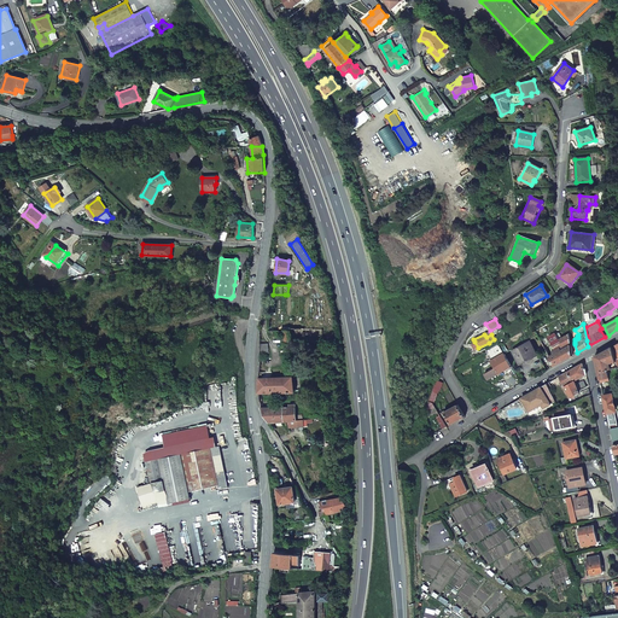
[(559,348),(570,342),(569,334),(551,344),(554,350),(558,347),(559,348)]
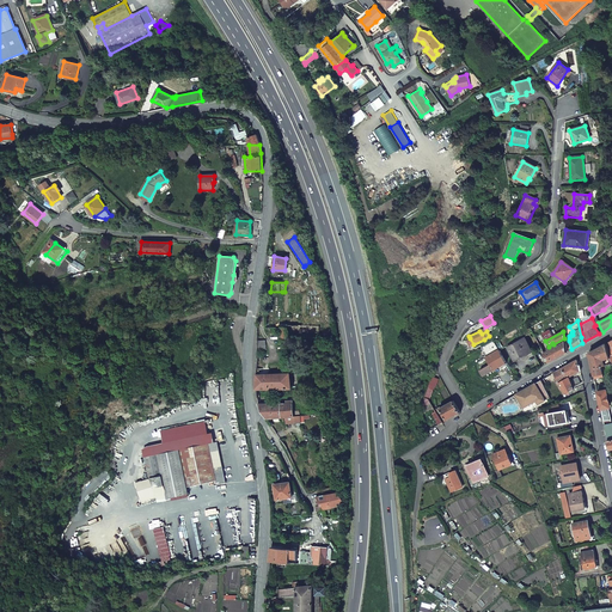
[(514,360),(531,350),(524,338),(507,347),(514,360)]
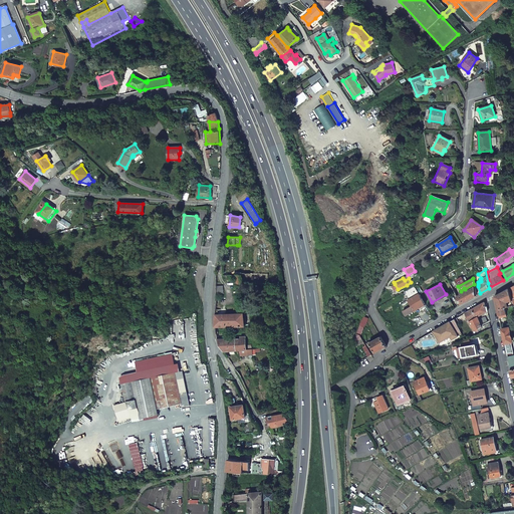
[(474,286),(456,296),(460,304),(476,296),(474,286)]
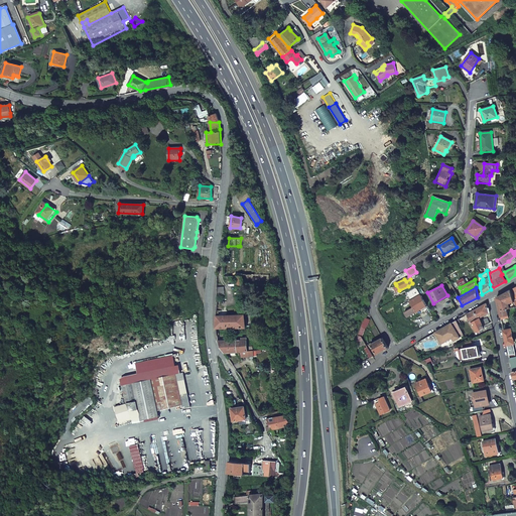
[(511,289),(497,298),(500,311),(507,309),(509,308),(508,303),(514,301),(511,289)]
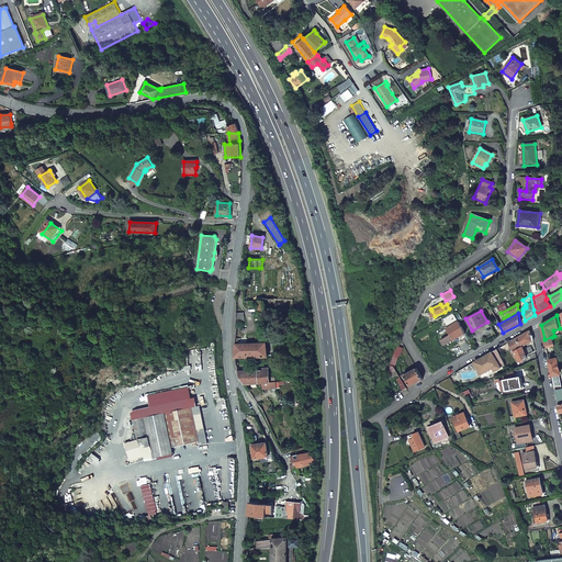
[(442,346),(464,334),(458,322),(446,329),(449,336),(440,340),(442,346)]
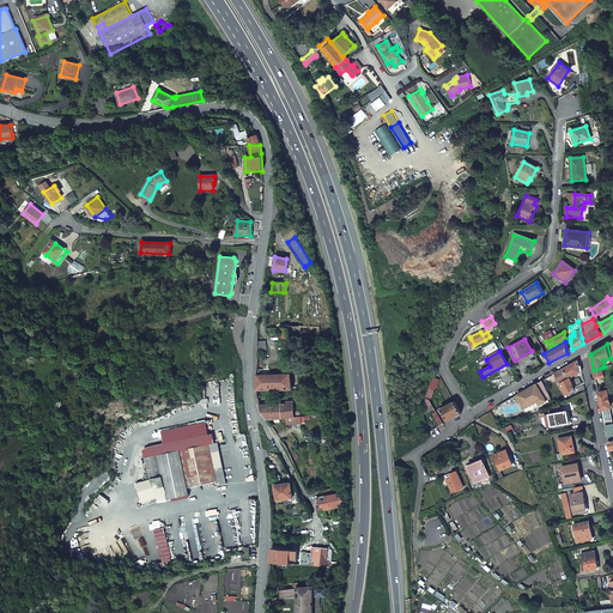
[(575,390),(570,377),(581,372),(578,360),(553,374),(565,395),(575,390)]
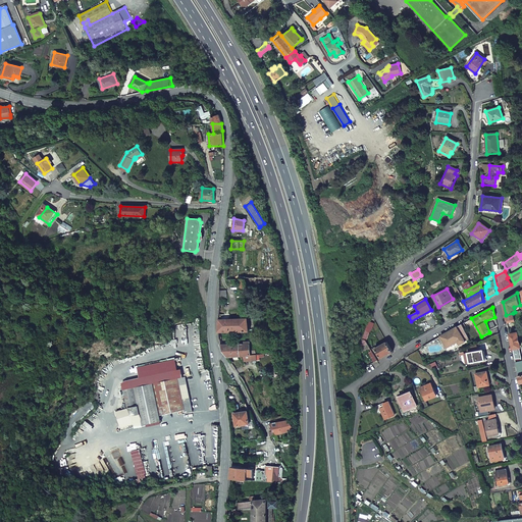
[(218,330),(249,330),(248,324),(248,319),(219,320),(218,330)]
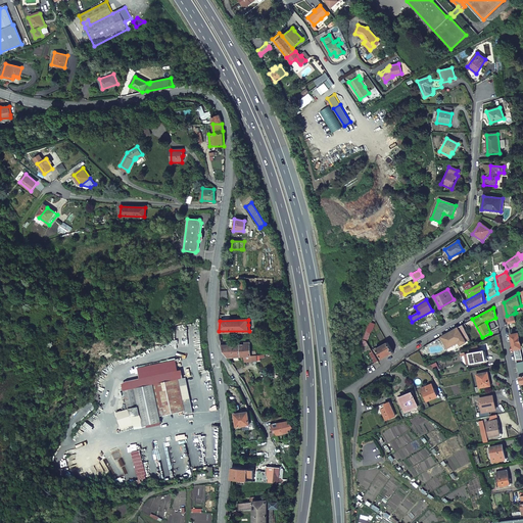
[(460,345),(470,340),(464,328),(463,325),(446,334),(441,337),(447,349),(459,343),(460,345)]
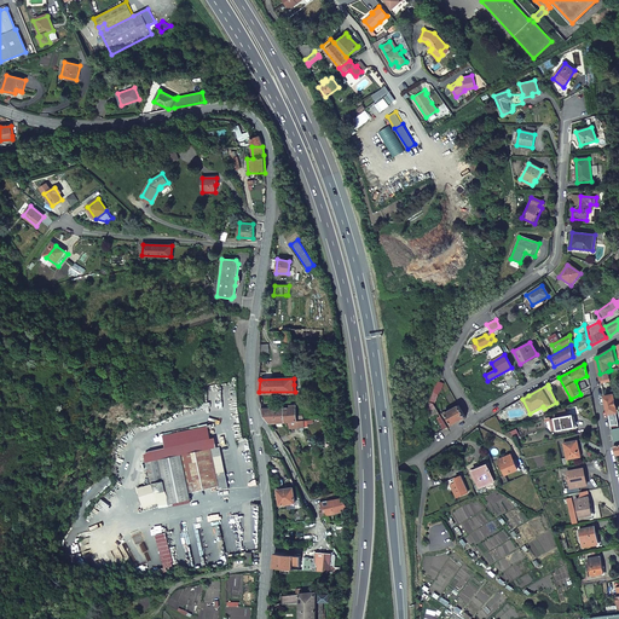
[(437,418),(443,429),(446,428),(433,404),(439,391),(434,389),(428,404),(437,418)]
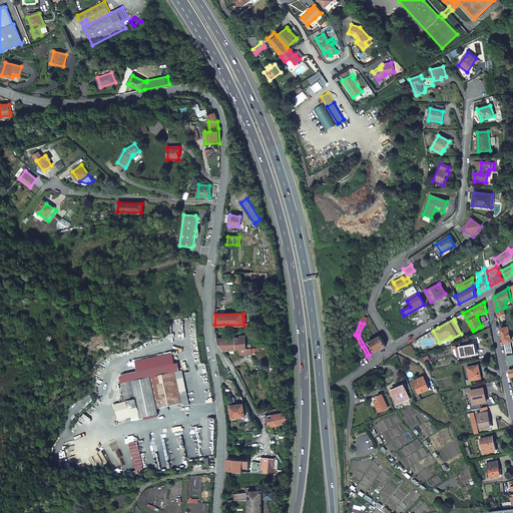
[(511,341),(508,328),(501,330),(506,354),(512,353),(510,342),(511,341)]
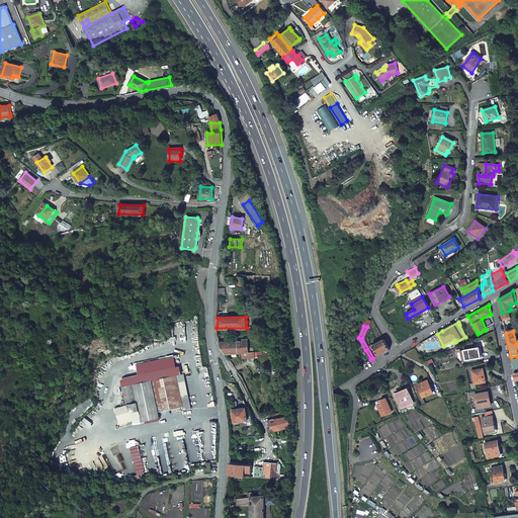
[(382,339),(371,346),(376,356),(389,349),(382,339)]
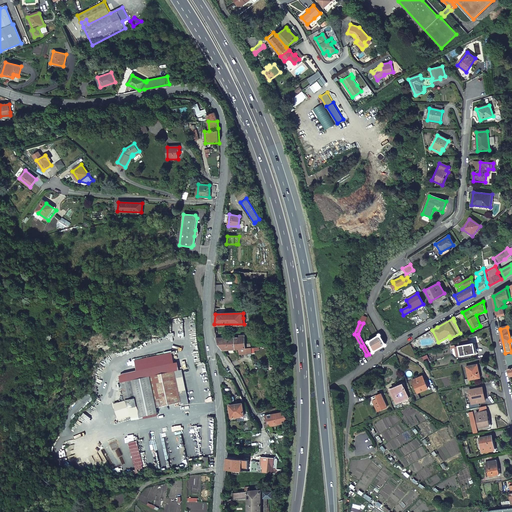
[(240,338),(234,338),(235,349),(246,348),(245,336),(240,336),(240,338)]
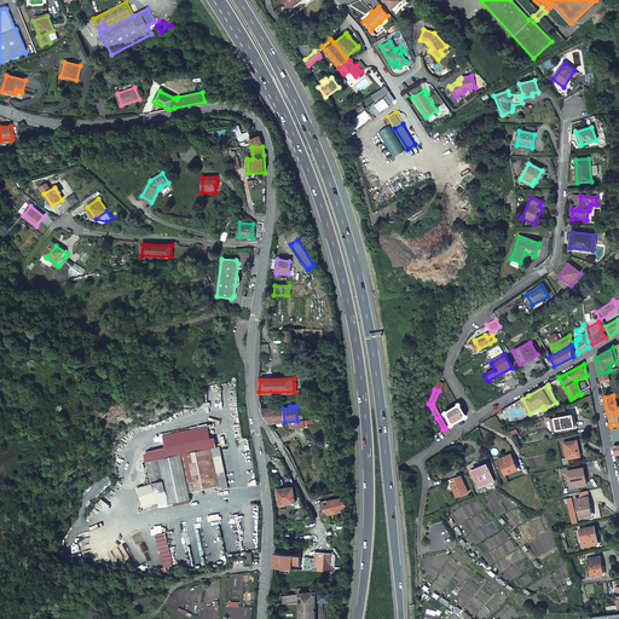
[(283,409),(261,409),(264,417),(268,423),(284,422),(283,409)]
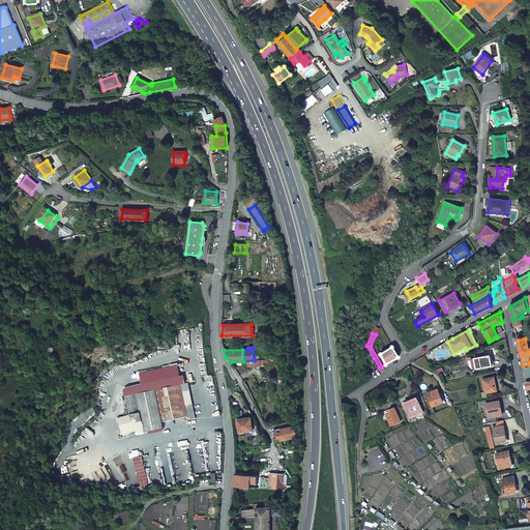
[(476,369),(492,365),(490,354),(474,357),(476,369)]
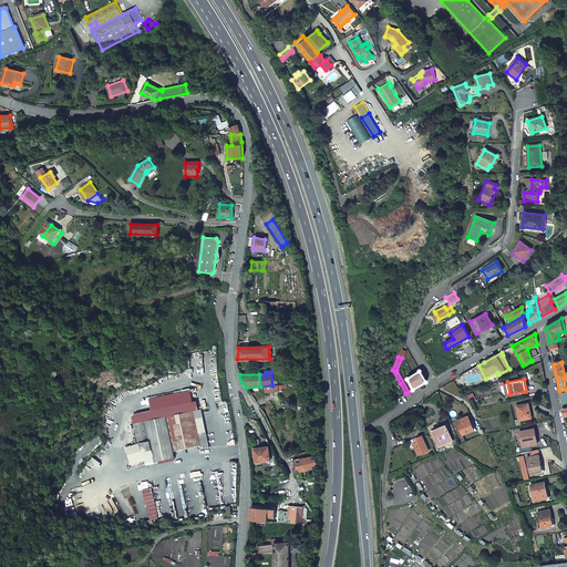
[(514,406),(517,421),(532,419),(528,403),(514,406)]
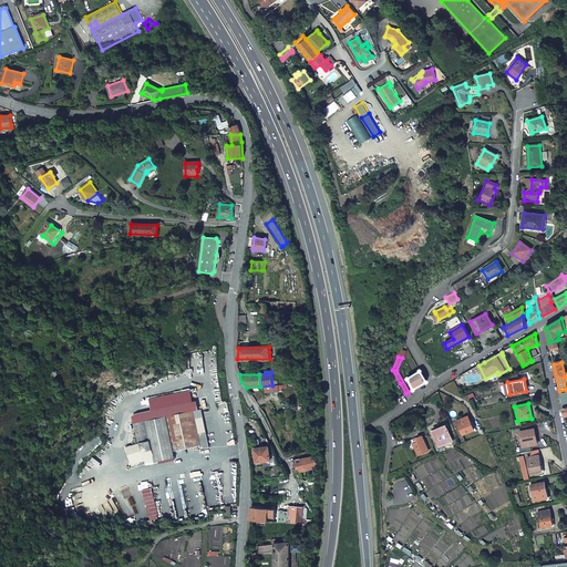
[(142,439),(143,440),(143,441),(143,442),(141,442),(142,451),(152,449),(154,461),(174,456),(173,451),(199,444),(200,446),(204,446),(204,447),(208,447),(206,432),(198,433),(195,419),(203,418),(200,410),(196,411),(195,409),(193,410),(194,411),(145,421),(145,420),(134,422),(136,432),(140,434),(141,436),(141,437),(142,439)]
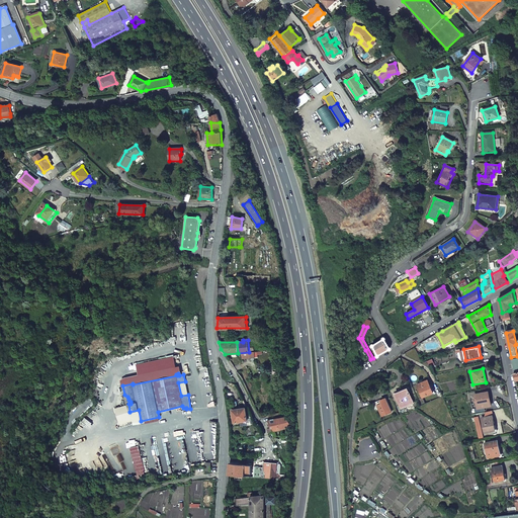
[(423,398),(433,394),(428,380),(417,385),(423,398)]
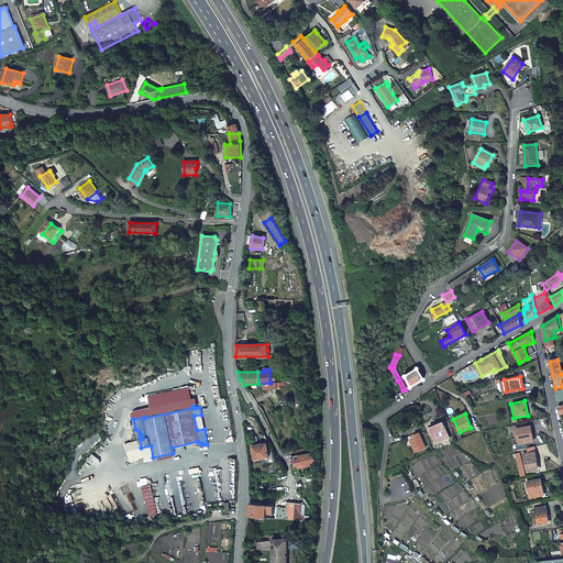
[(437,445),(450,440),(443,422),(429,429),(437,445)]
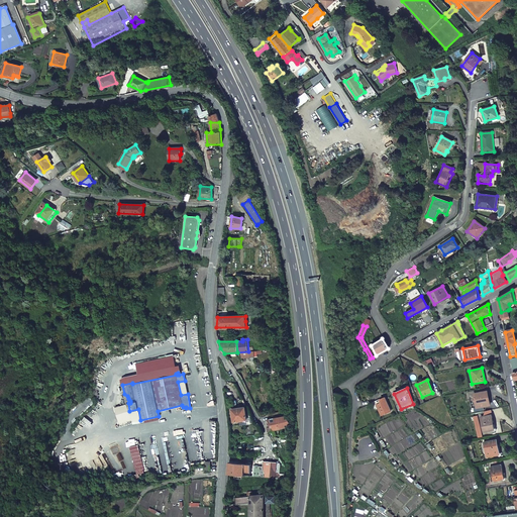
[(474,394),(477,408),(490,405),(487,392),(474,394)]
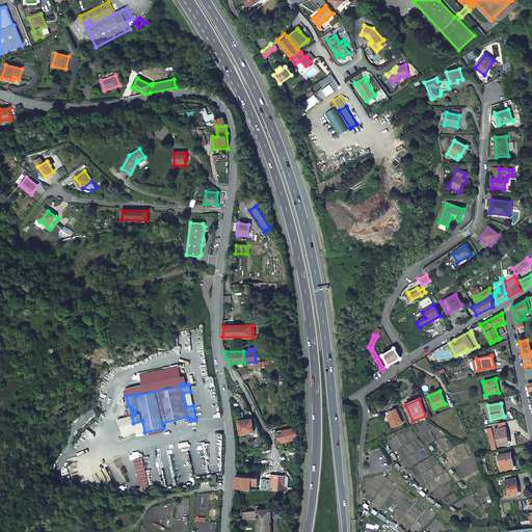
[(402,423),(396,409),(391,411),(392,414),(388,416),(393,427),(402,423)]
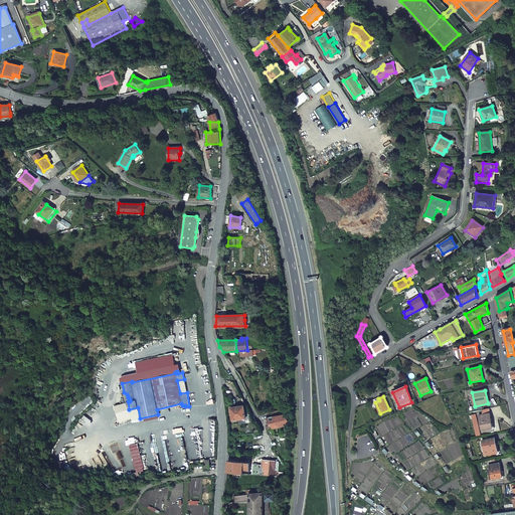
[(232,420),(245,418),(243,405),(230,407),(232,420)]
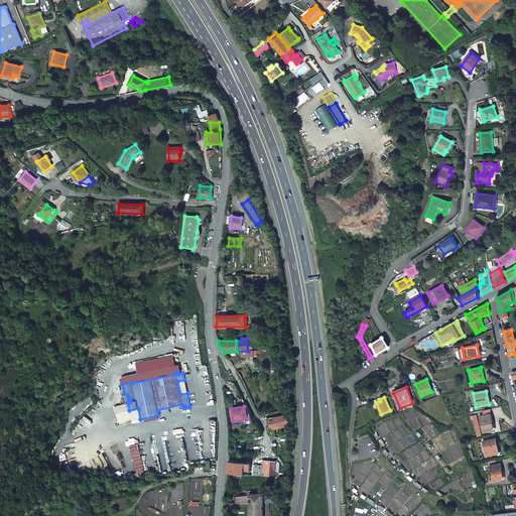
[(479,416),(482,430),(493,428),(491,414),(479,416)]
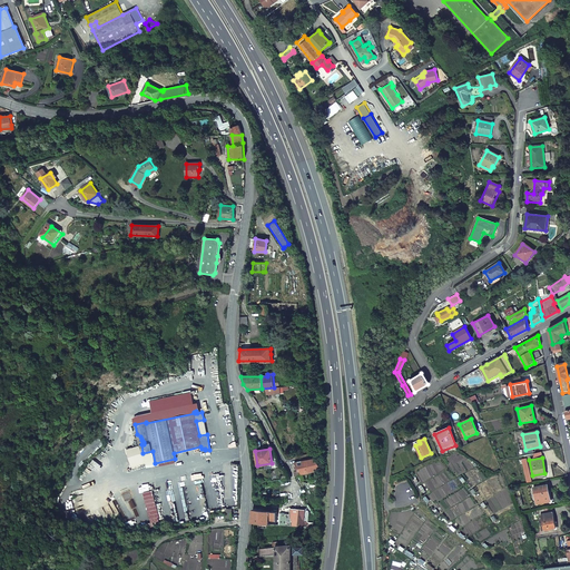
[(304,474),(306,474),(306,473),(316,471),(321,470),(314,459),(294,463),(297,471),(300,474),(304,473),(304,474)]
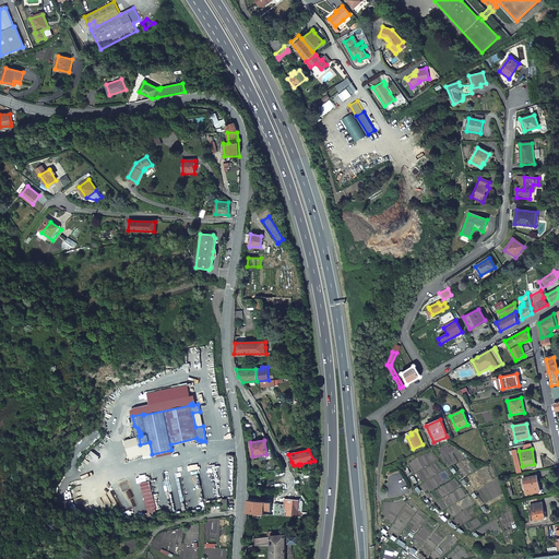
[(526,494),(539,491),(537,476),(523,478),(526,494)]
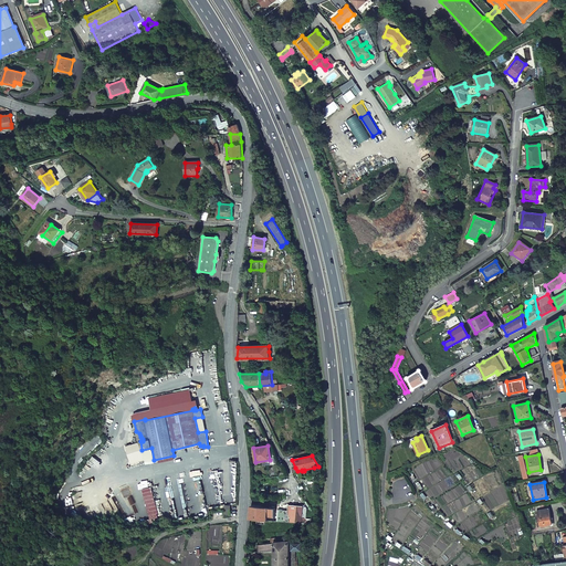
[(200,490),(186,491),(187,505),(201,504),(200,490)]
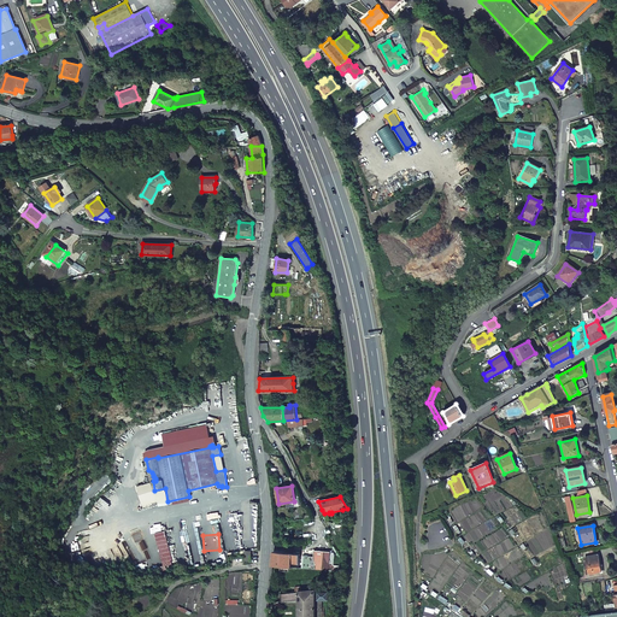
[(315,557),(303,556),(301,569),(329,570),(334,564),(335,556),(330,554),(331,552),(315,551),(315,557)]
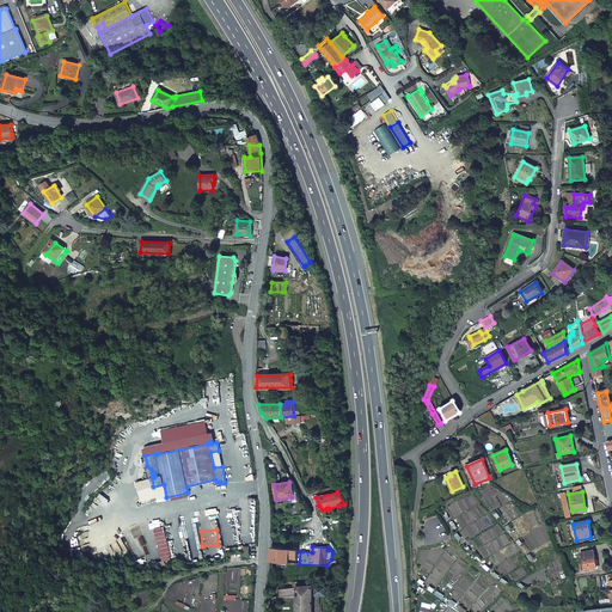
[(298,550),(271,548),(270,562),(277,562),(287,563),(297,563),(298,550)]
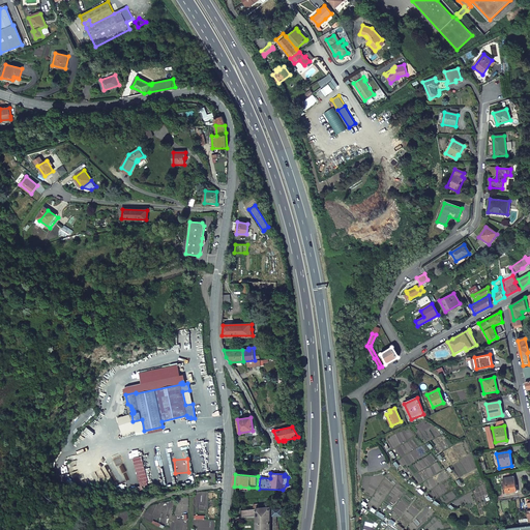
[(503,478),(506,493),(517,491),(513,476),(503,478)]
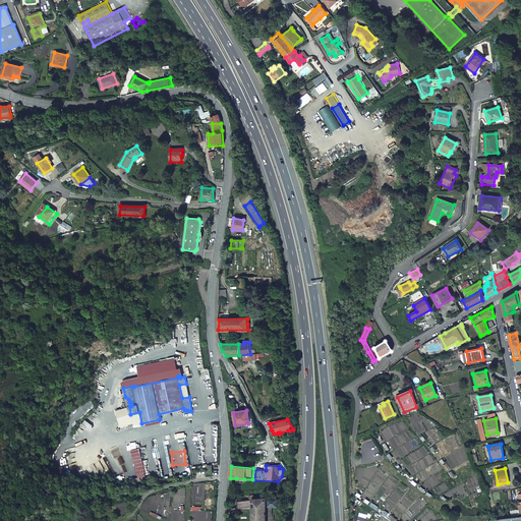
[(266,520),(266,499),(237,502),(238,508),(251,507),(251,520),(266,520)]
